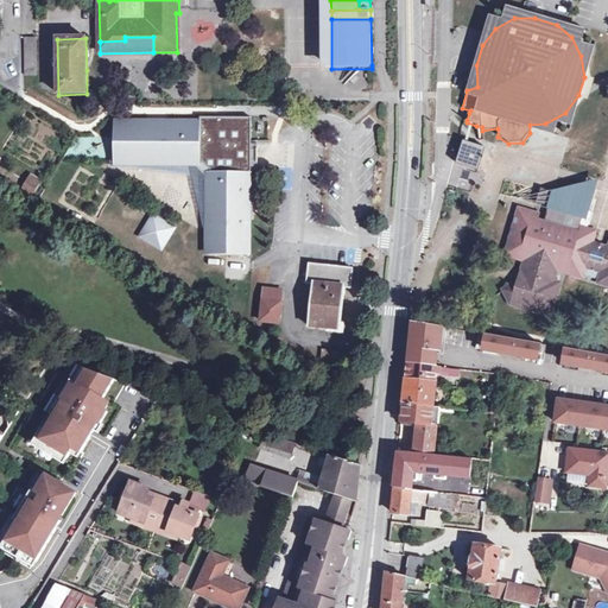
[(38,77),(37,39),(25,39),(26,77),(38,77)]
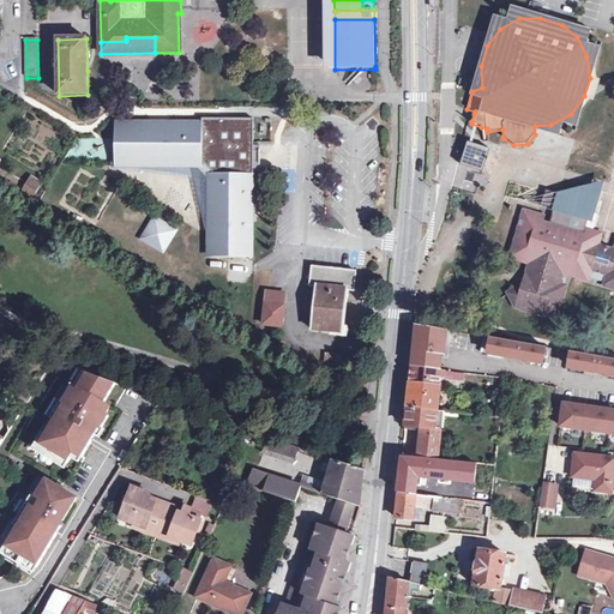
[(369,114),(365,122),(375,130),(381,121),(369,114)]
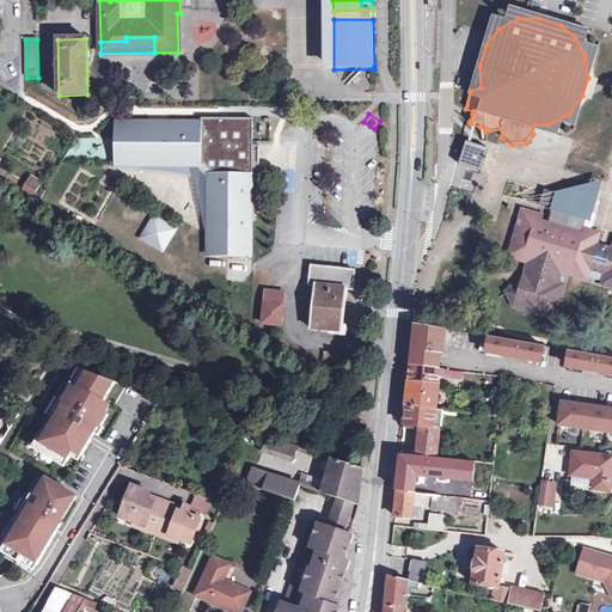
[(202,123),(116,122),(115,167),(196,167),(208,179),(208,257),(254,258),(255,120),(202,118),(202,123)]
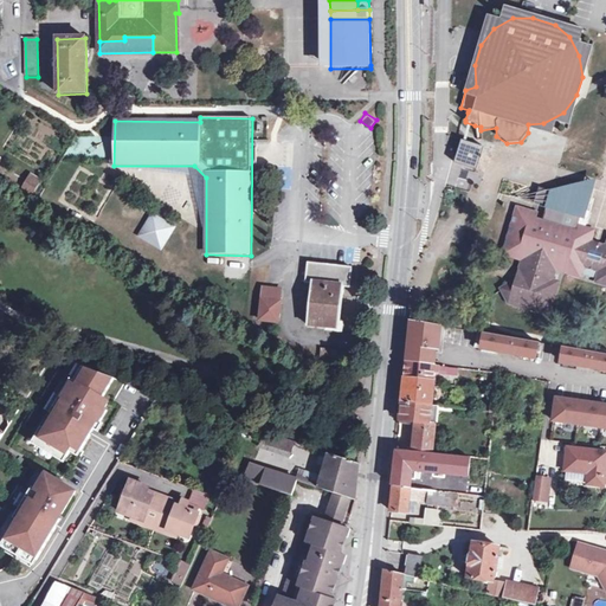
[(453,162),(475,169),(482,147),(461,140),(453,162)]
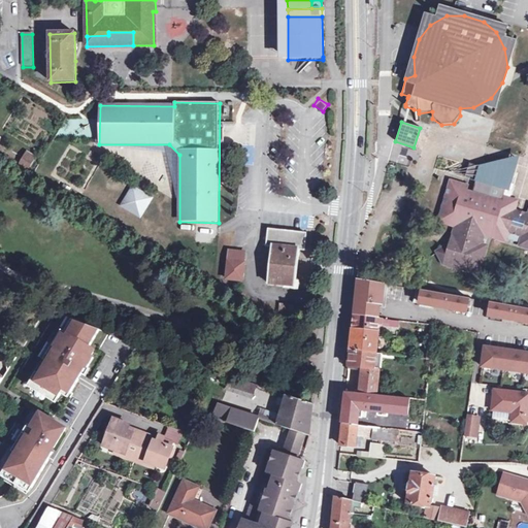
[(30,171),(36,161),(31,158),(27,156),(21,166),(30,171)]
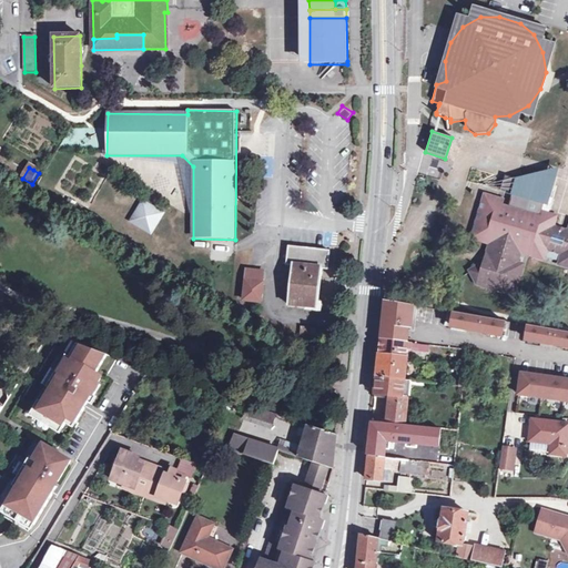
[(539,209),(541,203),(541,202),(545,203),(554,173),(547,170),(516,179),(504,175),(499,188),(511,192),(511,194),(509,200),(507,206),(499,204),(501,200),(484,194),(482,195),(479,201),(477,201),(476,208),(478,208),(476,213),(474,212),(473,216),(475,217),(473,223),(472,222),(469,229),(472,229),(469,234),(472,237),(487,242),(484,256),(482,261),(482,264),(469,271),(475,284),(501,292),(511,263),(514,263),(518,251),(540,257),(544,247),(559,253),(557,263),(567,266),(567,231),(548,224),(551,214),(541,211),(539,216),(537,216),(539,209)]
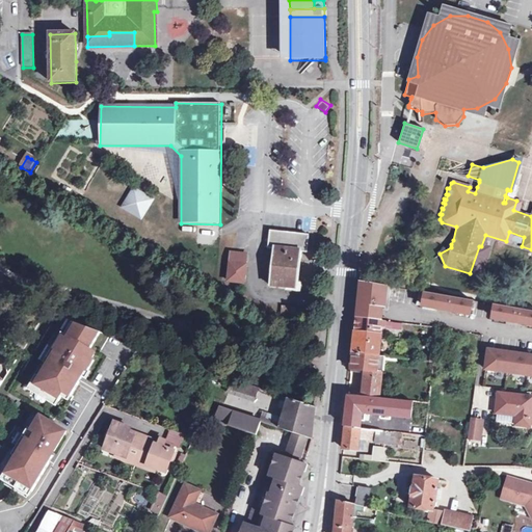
[(132,186),(120,208),(142,220),(154,197),(132,186)]
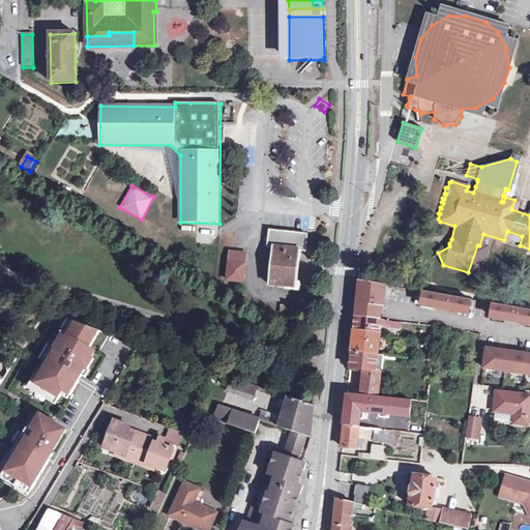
[(305,253),(307,233),(268,230),(267,240),(271,240),(271,246),(267,285),(278,286),(278,281),(289,282),(288,287),(298,288),(302,252),(305,253)]
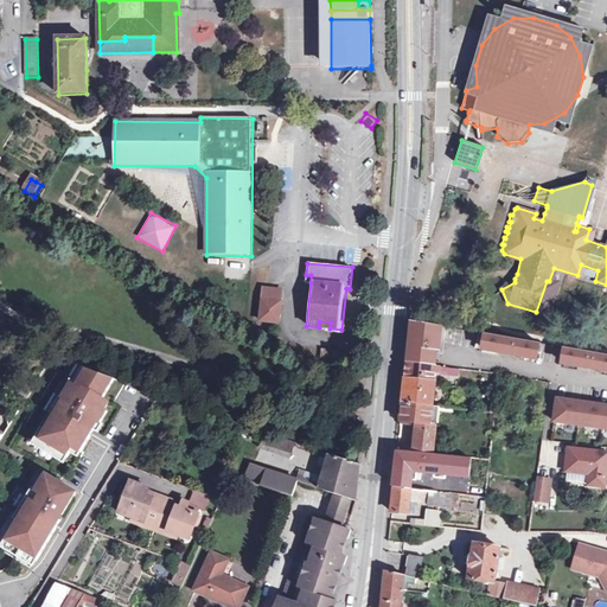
[(560,285),(549,281),(547,281),(536,312),(549,317),(560,285)]
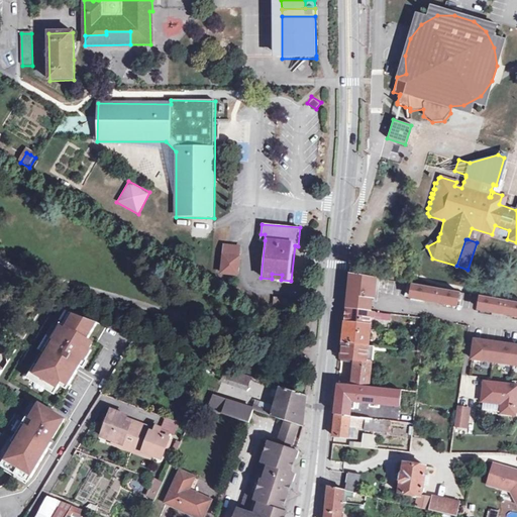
[(237,275),(241,246),(223,244),(219,272),(237,275)]
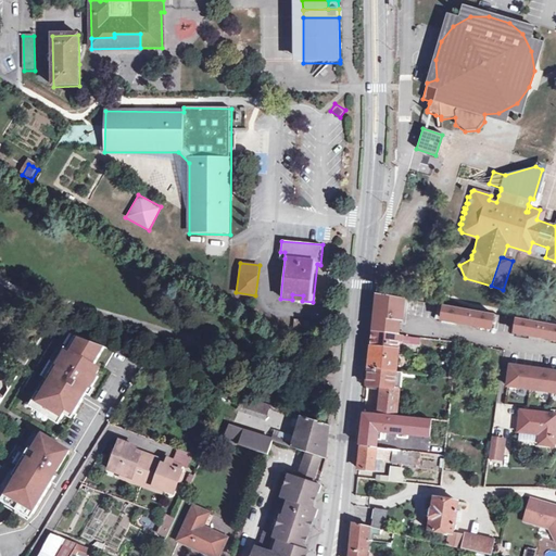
[(375,318),(374,335),(397,337),(400,321),(393,320),(394,313),(403,314),(405,301),(378,295),(375,318)]
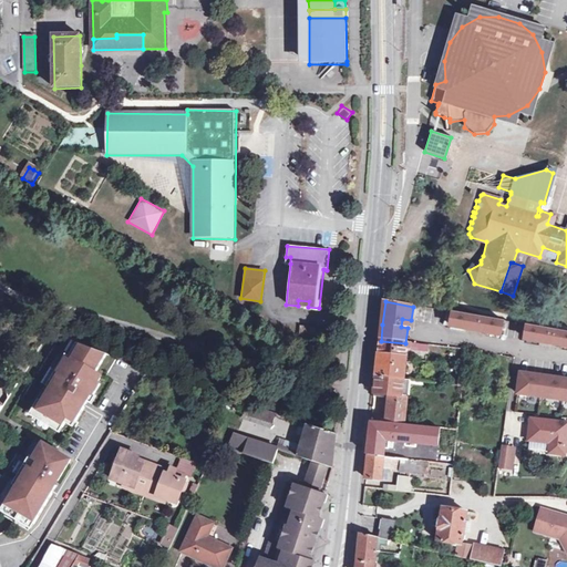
[(476,318),(447,312),(445,327),(474,332),(476,318)]
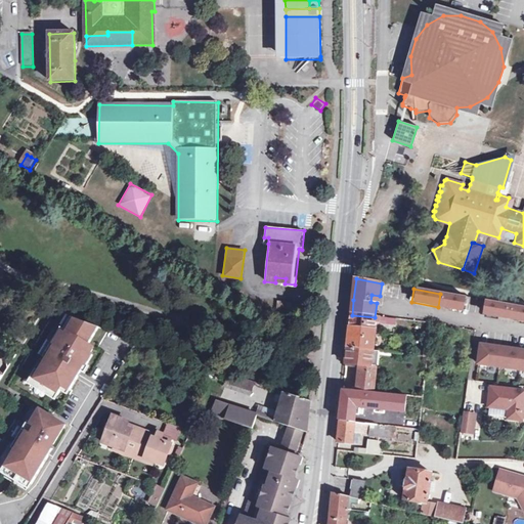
[(466,298),(444,294),(442,307),(464,311),(466,298)]
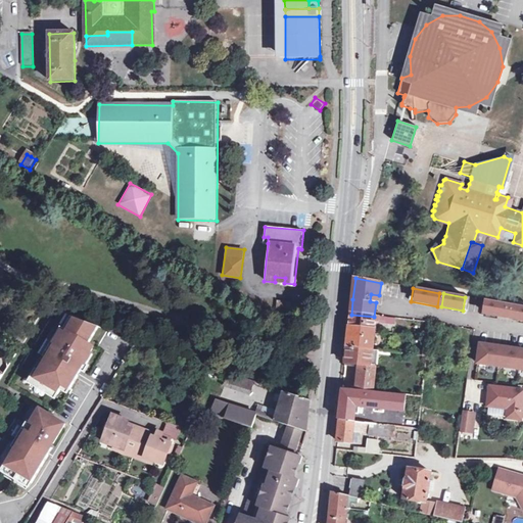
[(379,302),(379,295),(371,294),(370,301),(376,302),(379,302)]
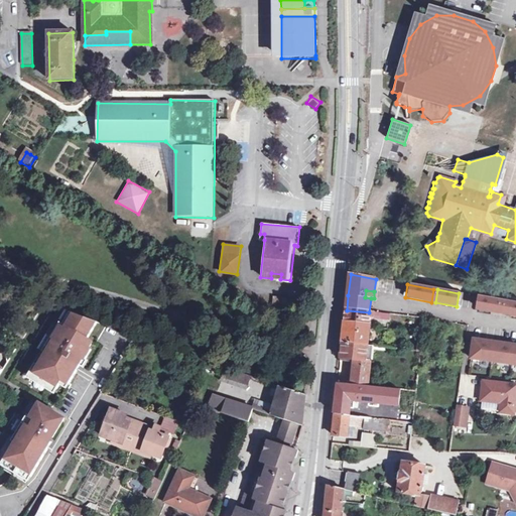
[(502,300),(481,297),(479,309),(500,313),(502,300)]
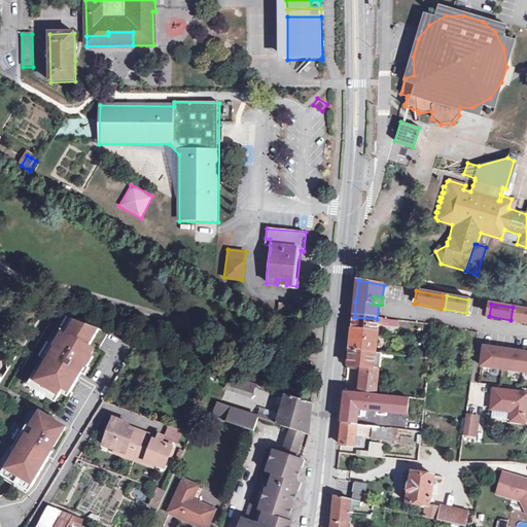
[(526,310),(516,308),(514,321),(526,323),(526,310)]
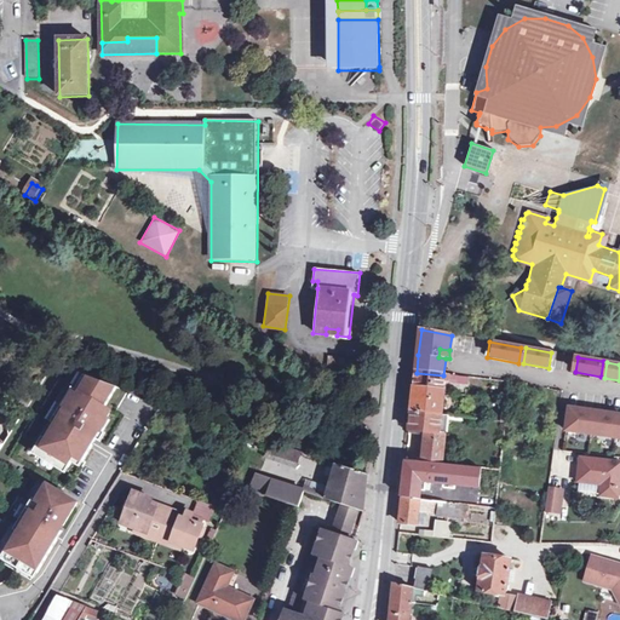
[(89,369),(38,449),(75,472),(103,429),(126,392),(89,369)]
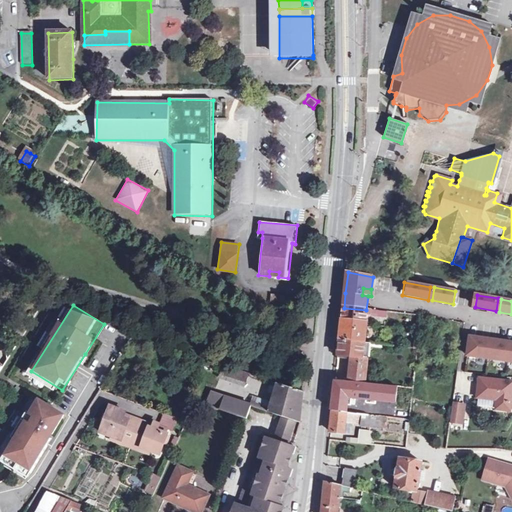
[(343,320),(367,323),(368,315),(368,310),(366,310),(344,308),(343,315),(343,320)]
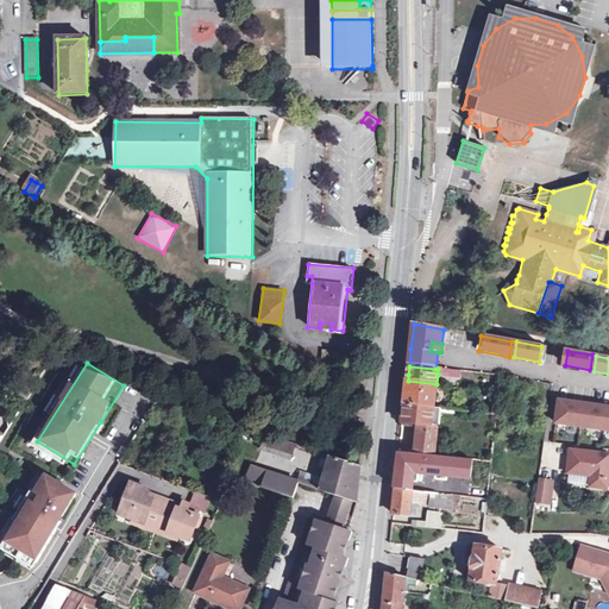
[(433,408),(437,384),(408,381),(407,393),(405,406),(433,408)]
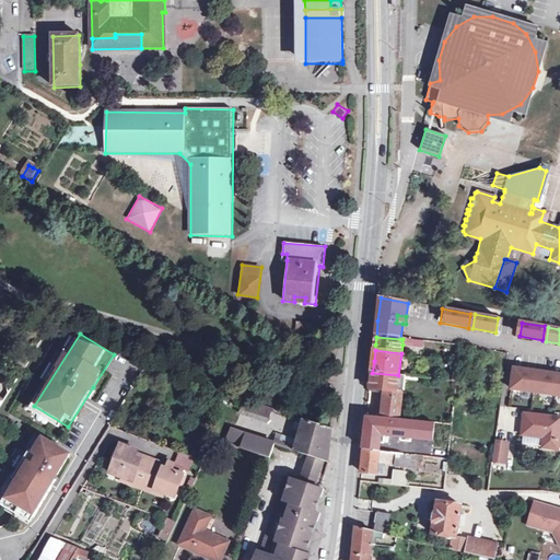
[(514,374),(512,389),(559,395),(559,375),(547,374),(547,378),(537,377),(537,373),(525,371),(524,375),(514,374)]
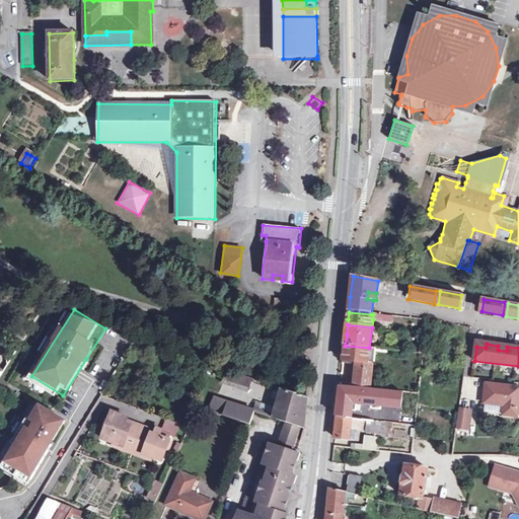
[(368,363),(369,348),(345,346),(344,360),(360,362),(357,387),(370,388),(372,363),(368,363)]
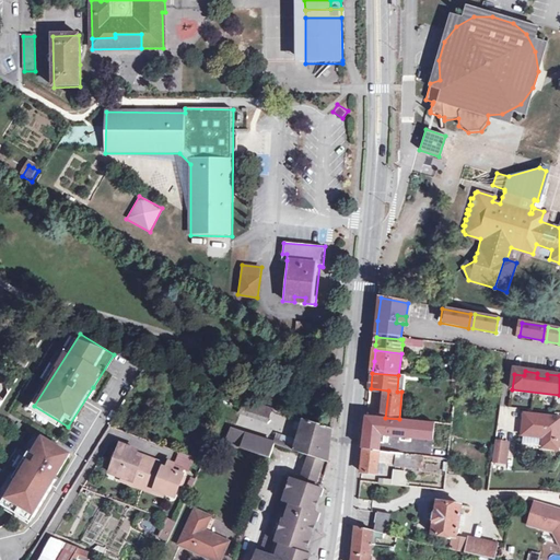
[(247,399),(242,410),(268,419),(273,408),(247,399)]
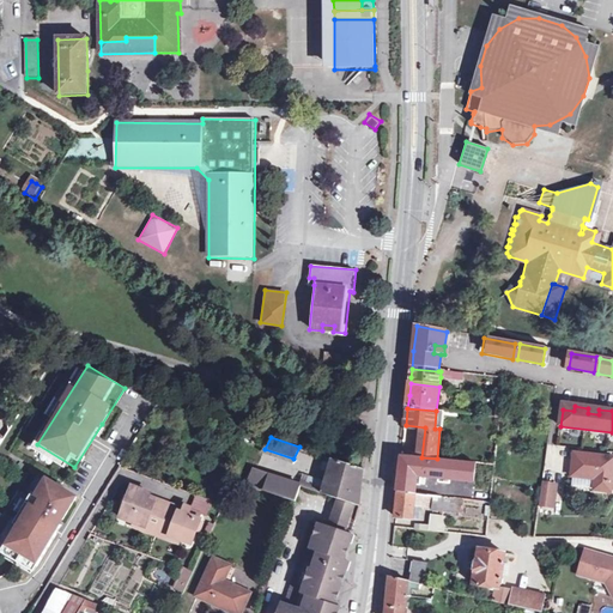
[(612,462),(612,459),(574,454),(572,475),(595,479),(595,490),(610,491),(610,490),(612,490),(612,481),(611,481),(612,462)]
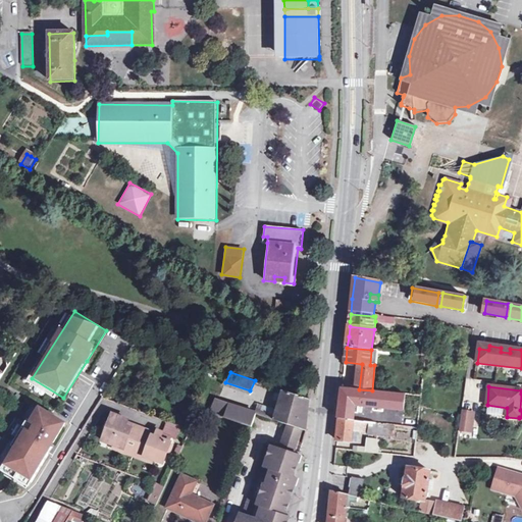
[(340,420),(354,422),(355,414),(355,408),(359,408),(359,406),(374,408),(384,409),(404,411),(406,395),(372,390),(359,389),(343,387),(340,420)]
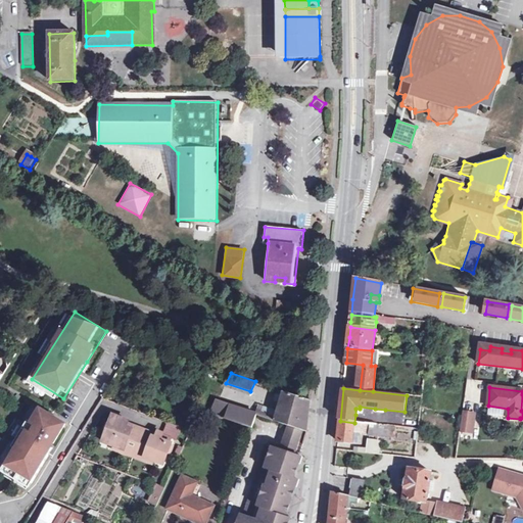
[(307,432),(308,417),(311,400),(285,392),(275,421),(307,432)]
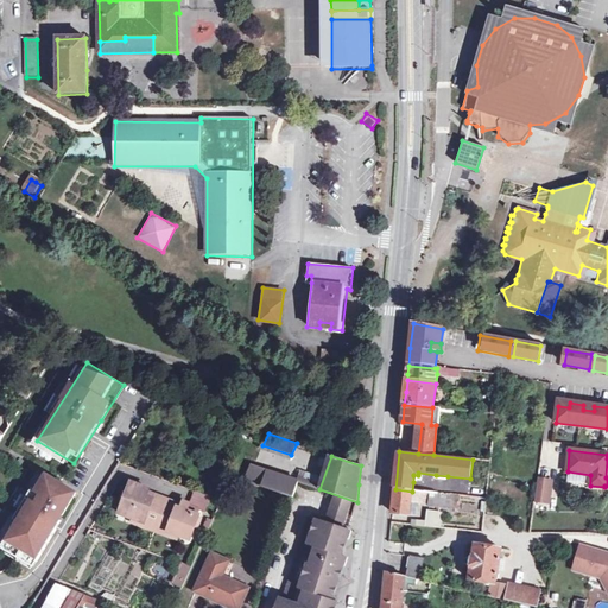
[(247,480),(277,492),(283,476),(254,466),(247,480)]
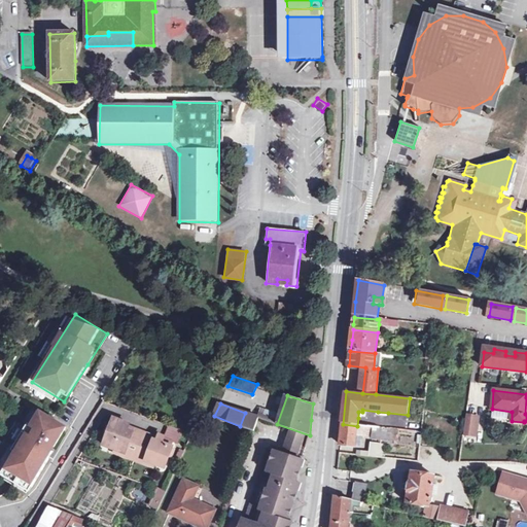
[(69,429),(39,411),(3,467),(33,486),(48,463),(69,429)]
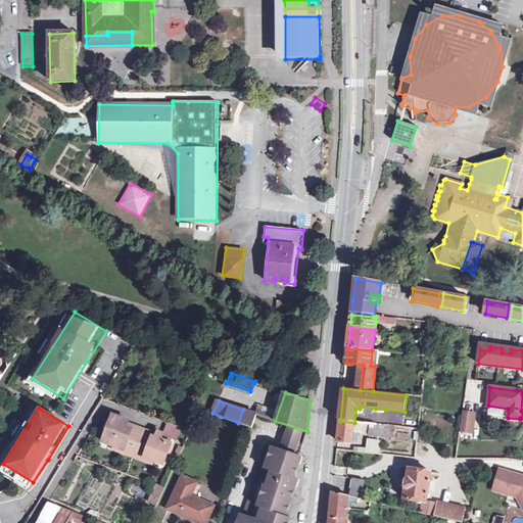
[(238,423),(253,428),(257,415),(243,410),(238,423)]
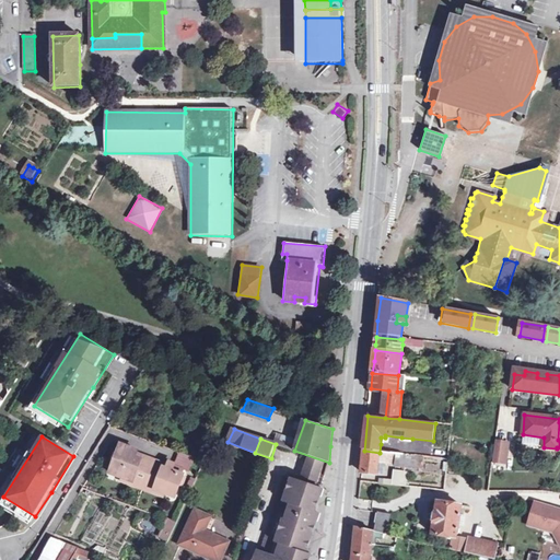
[(506,446),(496,444),(492,463),(504,465),(506,446)]
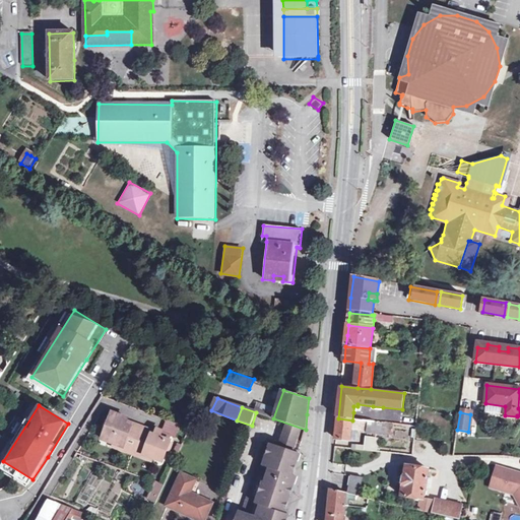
[(104,440),(115,444),(125,448),(128,441),(134,444),(131,450),(140,453),(142,446),(148,449),(146,455),(154,458),(165,461),(173,442),(161,438),(164,432),(158,430),(156,436),(150,434),(151,431),(132,424),(131,426),(127,425),(129,419),(114,414),(104,440)]
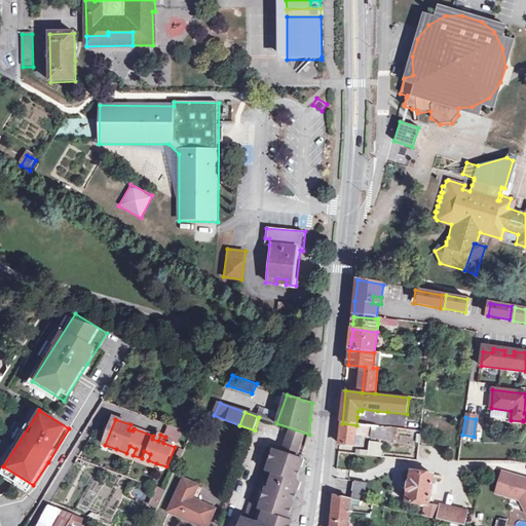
[(341,434),(355,435),(357,425),(342,423),(341,434)]
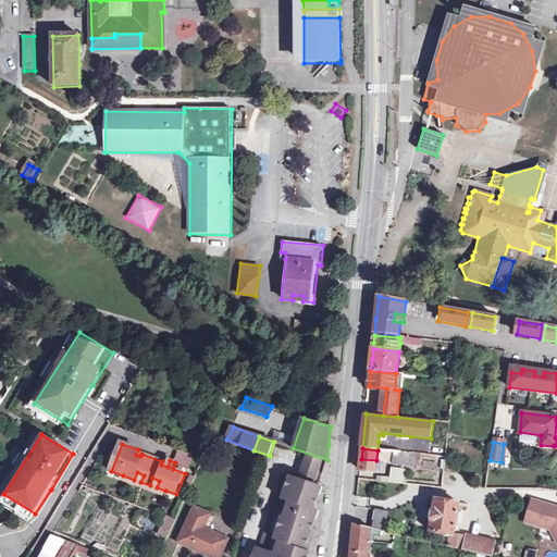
[(392,462),(393,452),(378,450),(376,460),(392,462)]
